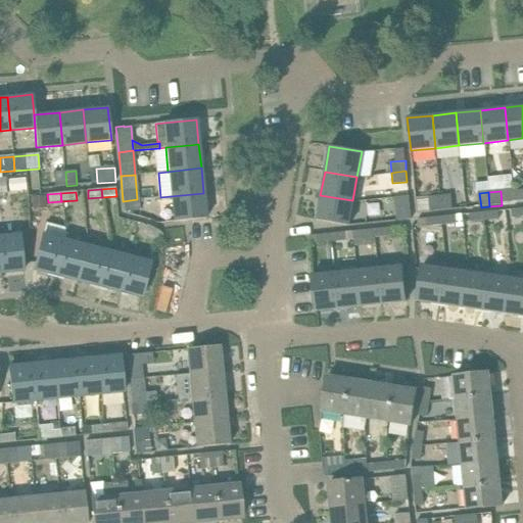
[(206,218),(203,193),(171,196),(173,222),(206,218)]
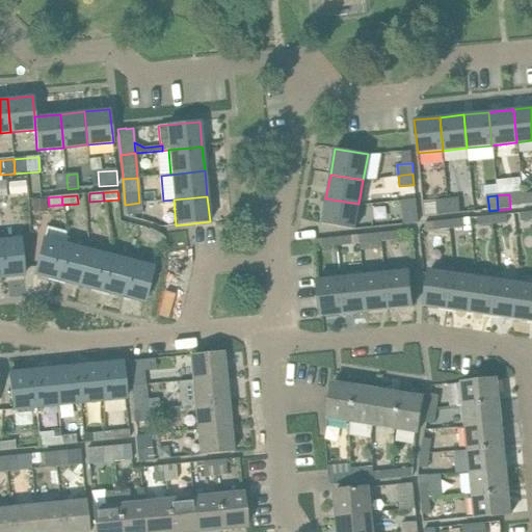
[(46,198),(31,200),(32,213),(47,212),(46,198)]
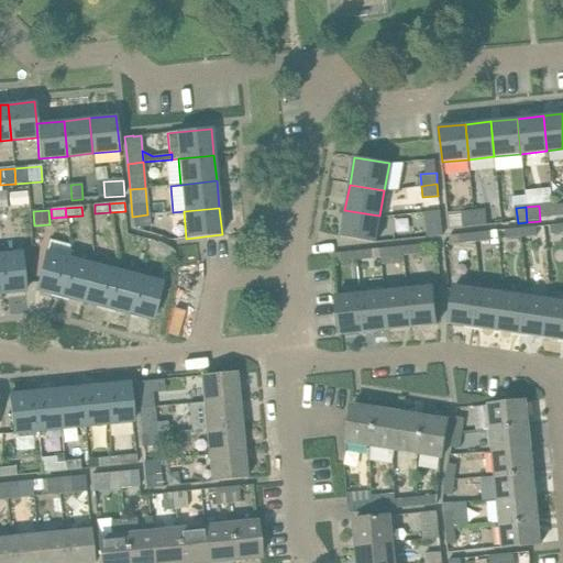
[(379,216),(344,210),(340,236),(375,242),(379,216)]
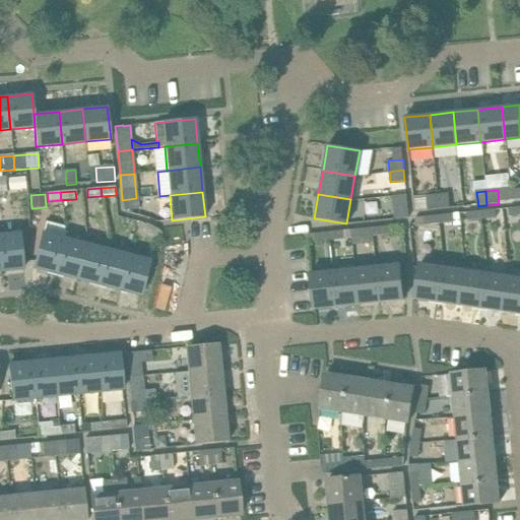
[(450,195),(438,196),(439,210),(451,208),(450,195)]
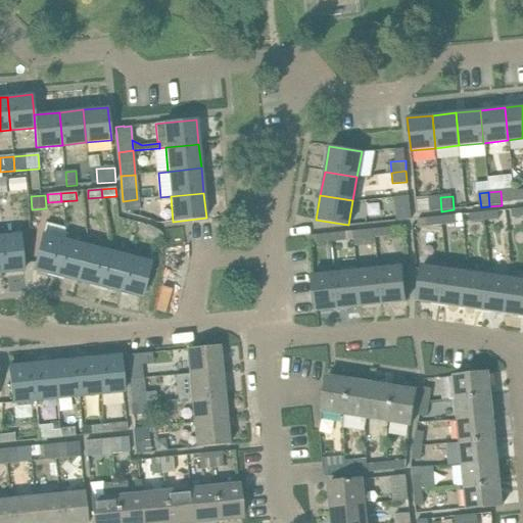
[(441,211),(440,197),(429,198),(430,212),(441,211)]
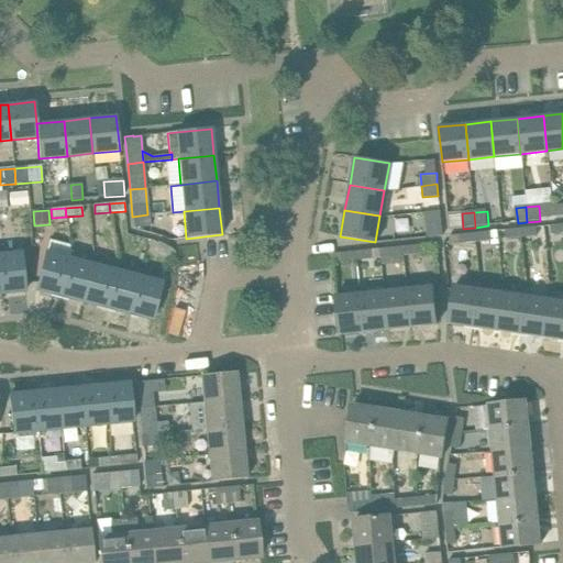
[(150,228),(147,214),(132,217),(134,229),(150,228)]
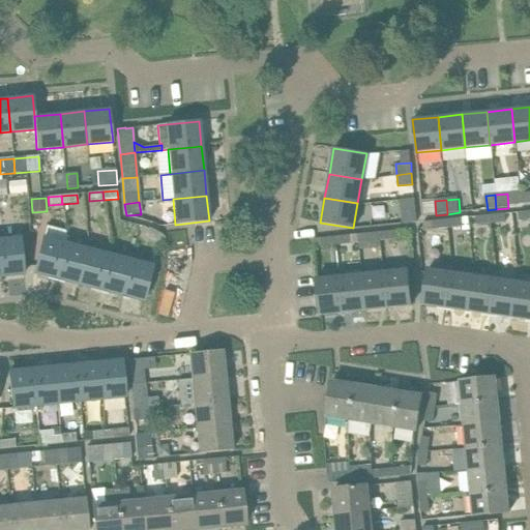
[(417,211),(402,213),(403,224),(418,223),(417,211)]
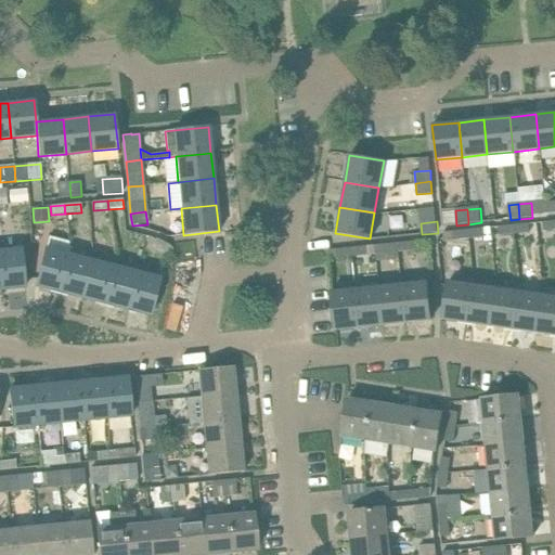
[(554,230),(554,222),(544,223),(545,232),(554,230)]
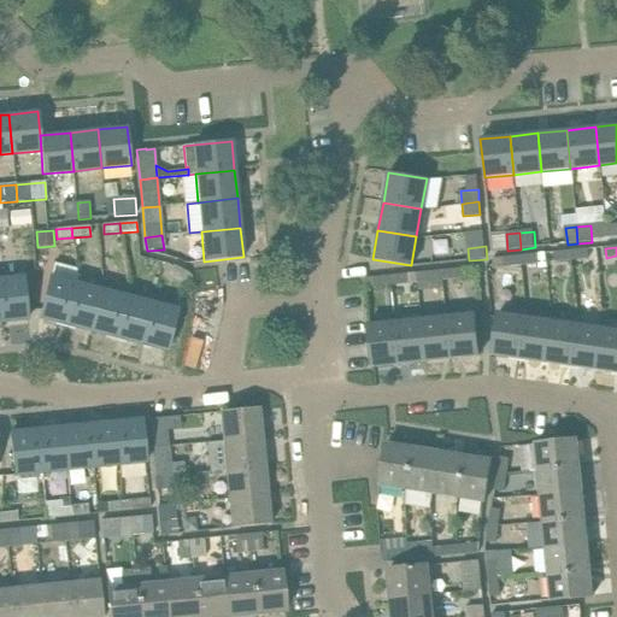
[(594,250),(569,252),(570,262),(595,259),(594,250)]
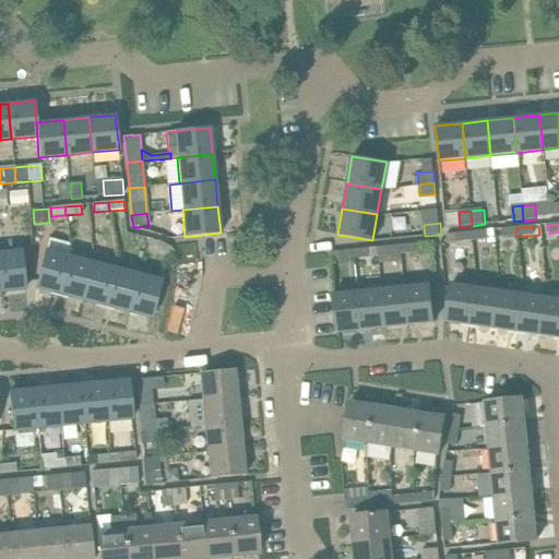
[(516,237),(515,228),(503,229),(504,238),(516,237)]
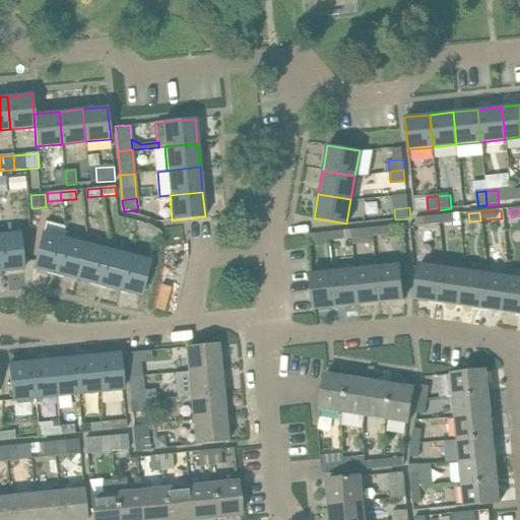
[(454,215),(438,216),(439,224),(454,222),(454,215)]
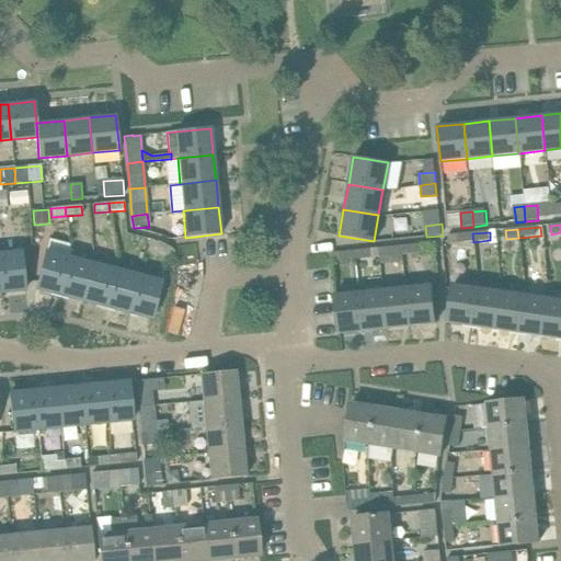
[(473,242),(472,233),(449,236),(450,244),(473,242)]
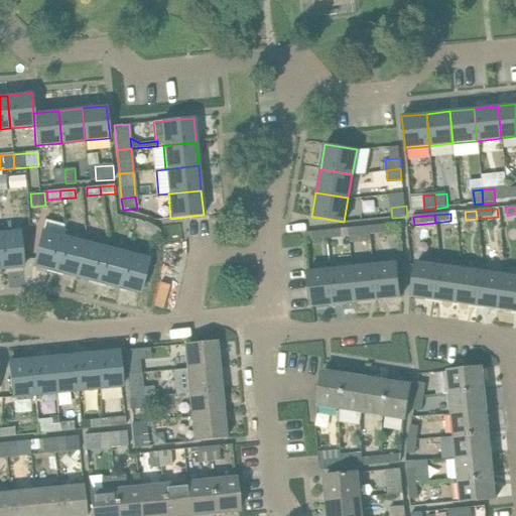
[(155,227),(145,221),(141,228),(153,235),(157,228),(155,227)]
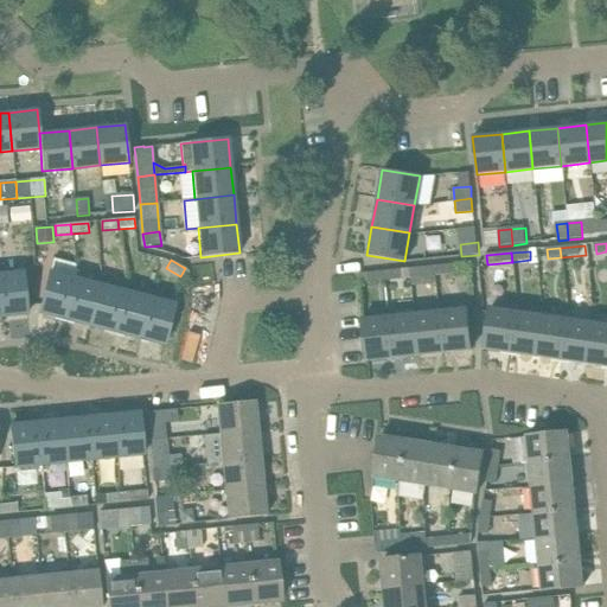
[(434,267),(435,276),(467,273),(466,263),(434,267)]
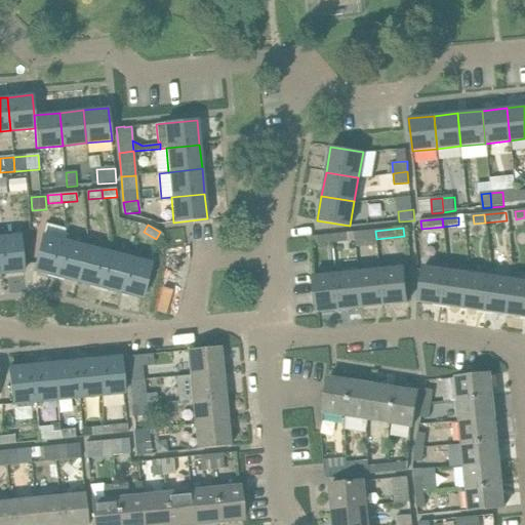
[(376,239),(375,231),(354,233),(354,241),(376,239)]
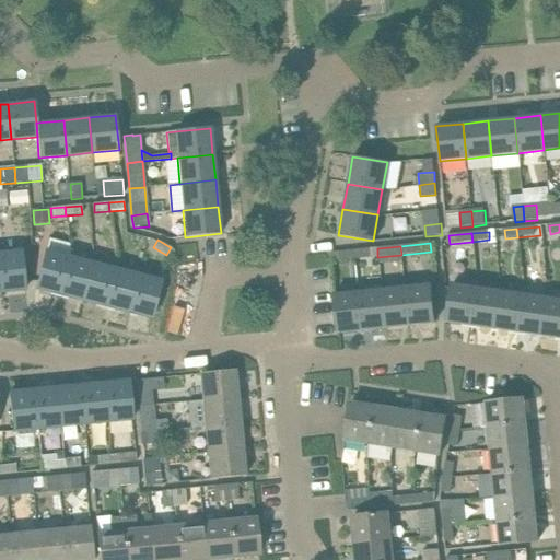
[(377,248),(353,251),(354,259),(377,257),(377,248)]
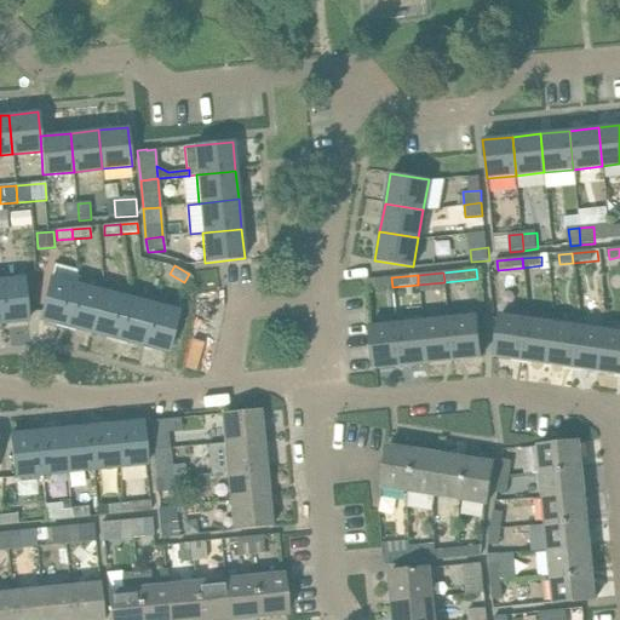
[(23,277),(0,280),(0,317),(1,323),(27,321),(23,277)]
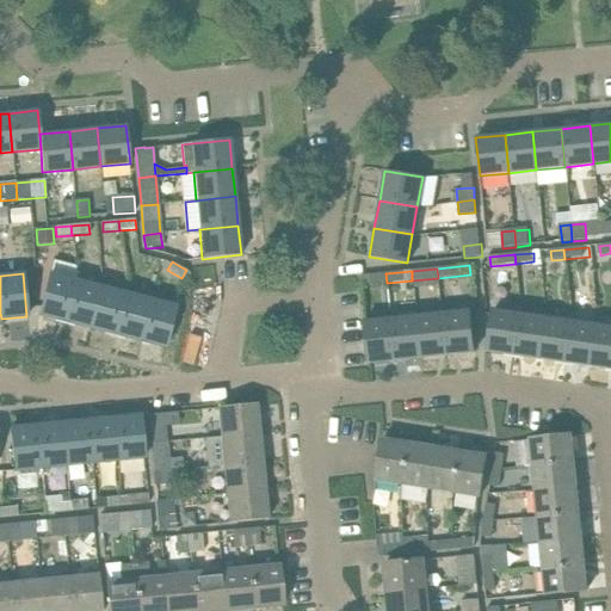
[(387,283),(386,273),(362,276),(363,285),(387,283)]
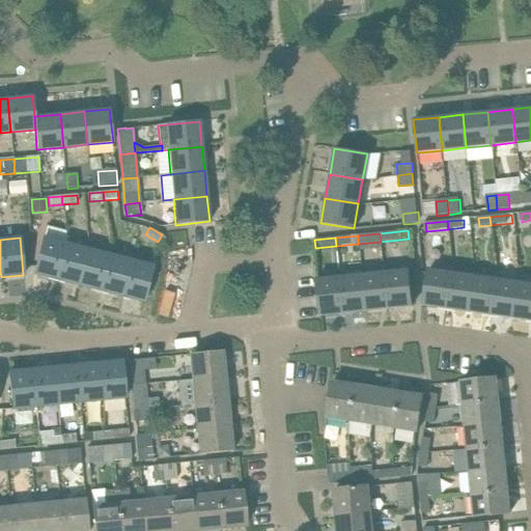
[(56,280),(65,245),(43,239),(33,274),(56,280)]
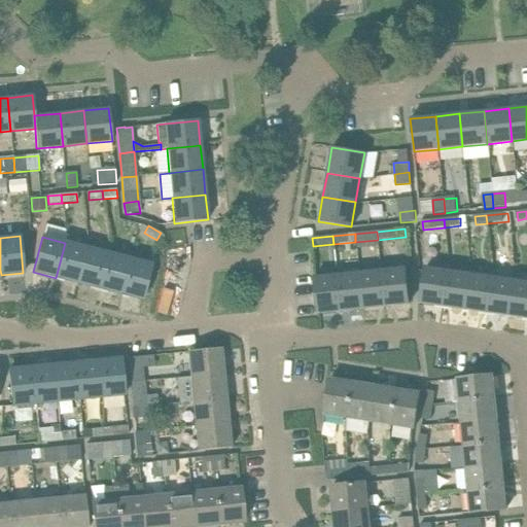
[(65,243),(56,278),(76,283),(85,248),(65,243)]
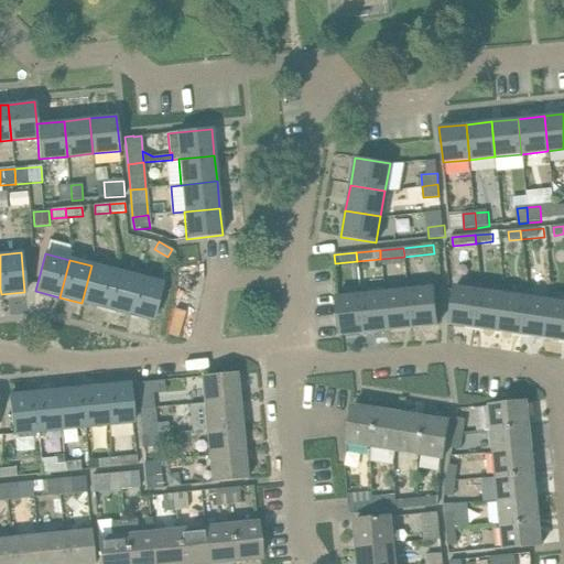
[(116,271),(91,266),(82,303),(106,310),(116,271)]
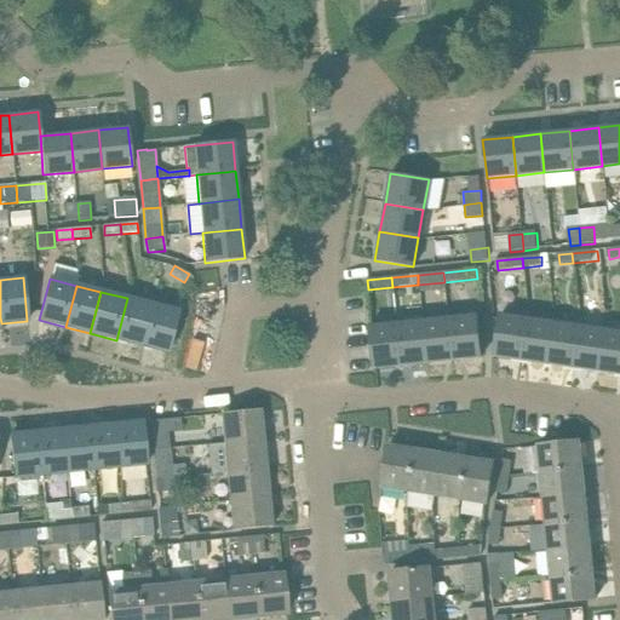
[(153,305),(127,298),(116,340),(142,346),(153,305)]
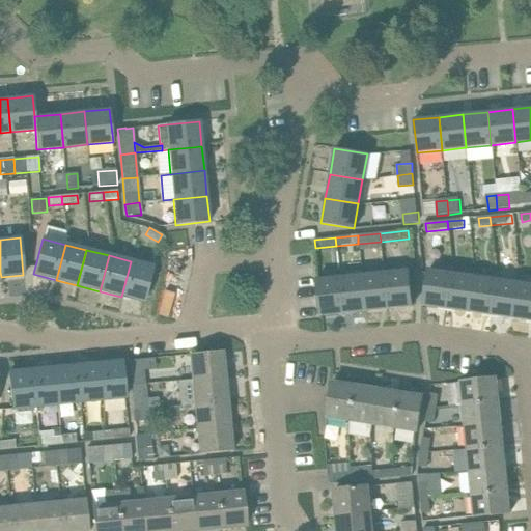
[(131,261),(121,297),(143,303),(152,267),(131,261)]
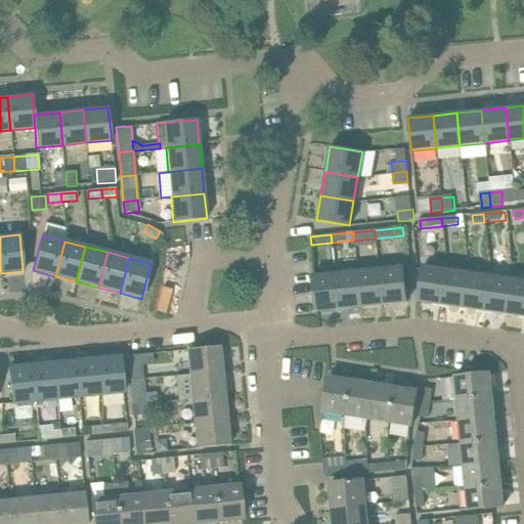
[(440,304),(446,267),(426,264),(421,301),(440,304)]
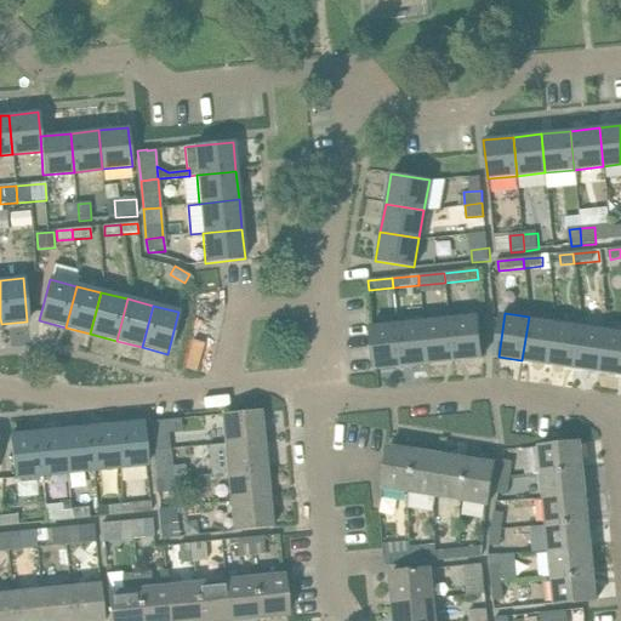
[(449,318),(453,362),(482,358),(477,315),(449,318)]
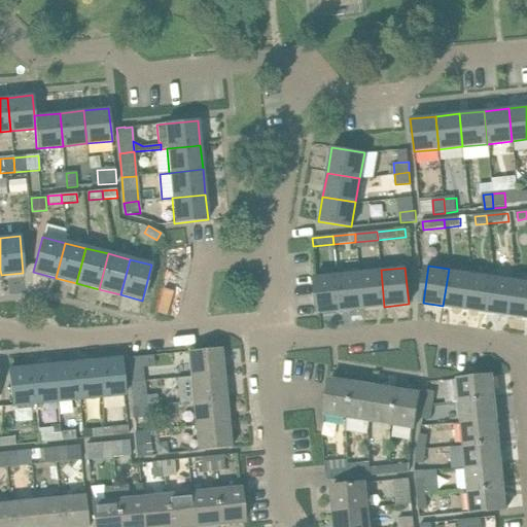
[(449,269),(443,306),(465,309),(470,273),(449,269)]
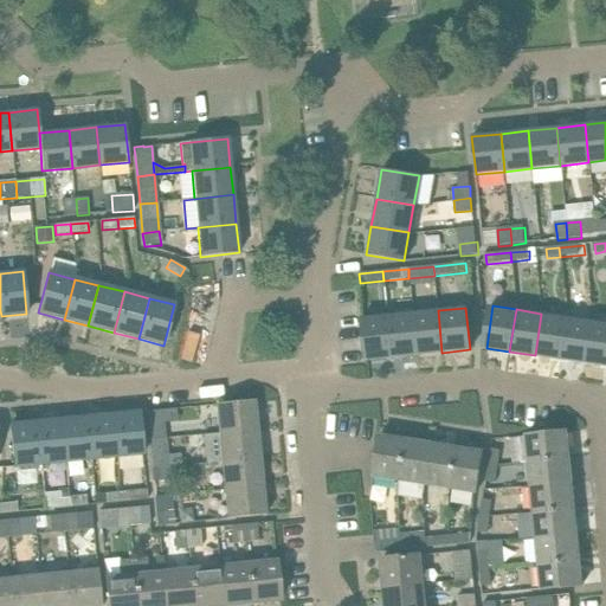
[(438,310),(413,313),(417,355),(442,353),(438,310)]
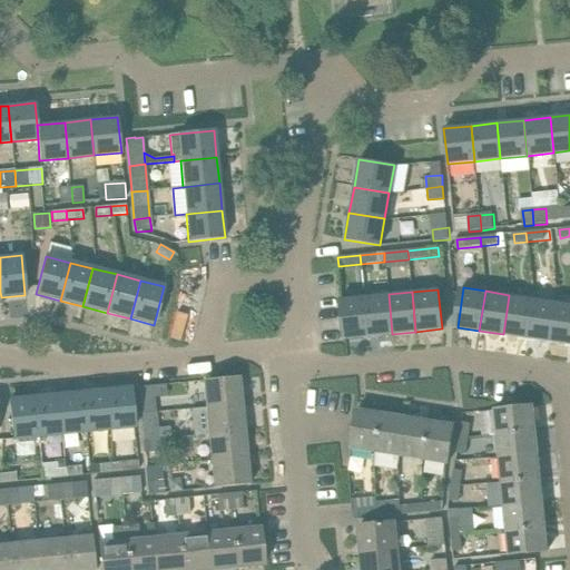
[(392,334),(389,294),(365,297),(369,336),(392,334)]
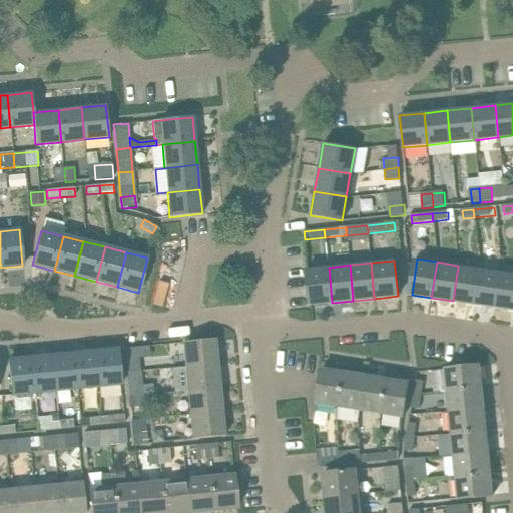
[(458,266),(453,301),(474,304),(479,269),(458,266)]
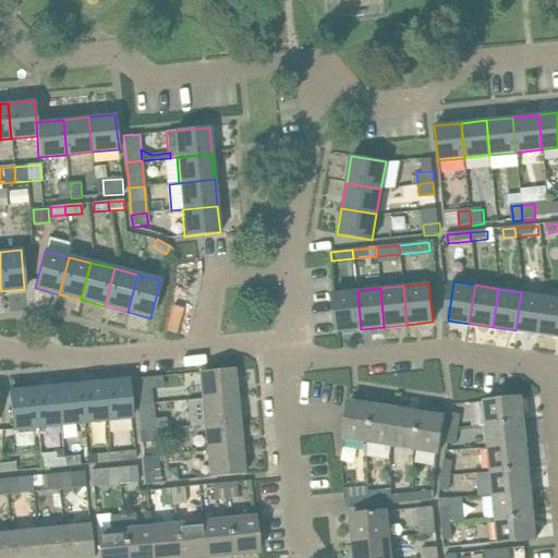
[(361,329),(358,291),(334,293),(337,331),(361,329)]
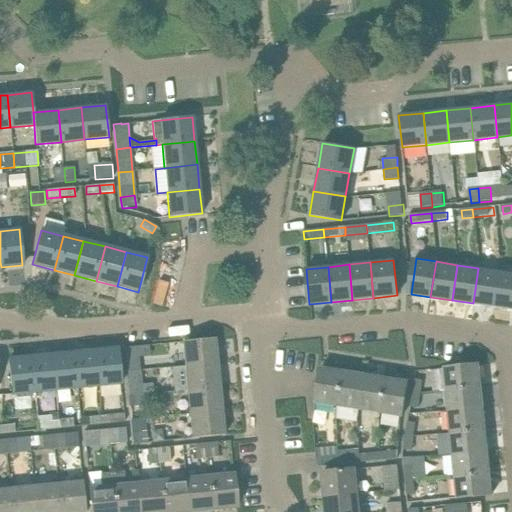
[(500,271),(478,268),(473,303),(495,306),(500,271)]
